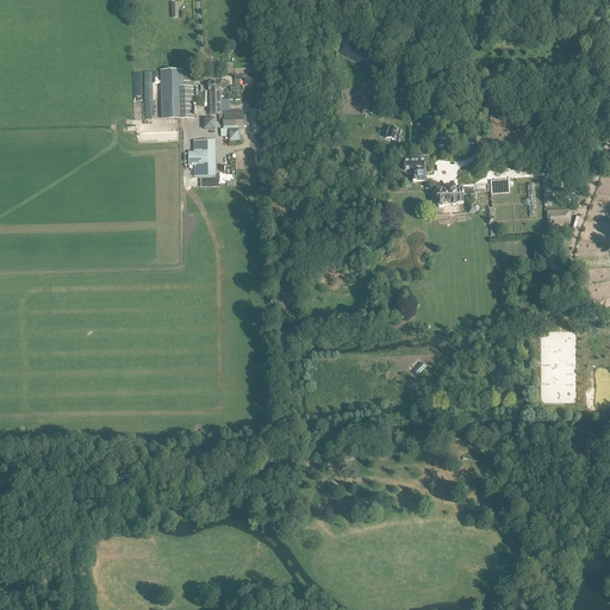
[(182,70),(162,70),(163,119),(175,119),(194,119),(194,97),(195,97),(201,97),(204,97),(204,93),(204,87),(188,87),(188,81),(184,82),(182,70)]
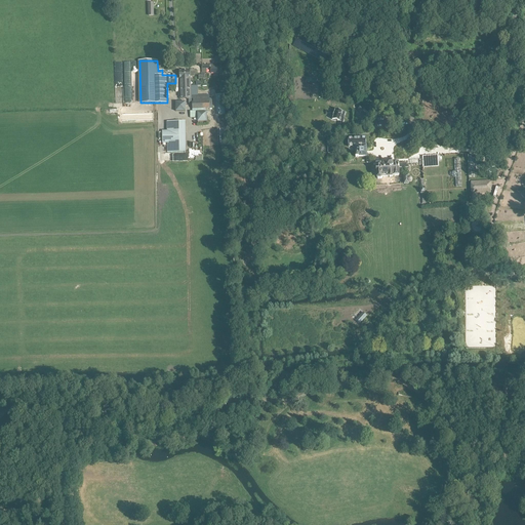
[(221,73),(221,65),(202,66),(202,69),(202,70),(202,74),(201,74),(201,75),(198,75),(199,79),(205,79),(205,74),(207,74),(206,69),(210,69),(210,74),(221,73)]
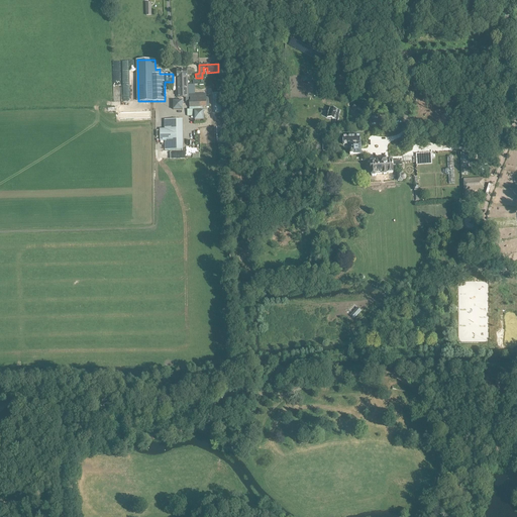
[(193,69),(183,69),(184,97),(189,97),(190,99),(190,108),(206,107),(209,107),(209,99),(206,99),(206,94),(194,94),(189,94),(188,85),(188,77),(187,77),(187,75),(191,75),(191,74),(194,74),(193,69)]
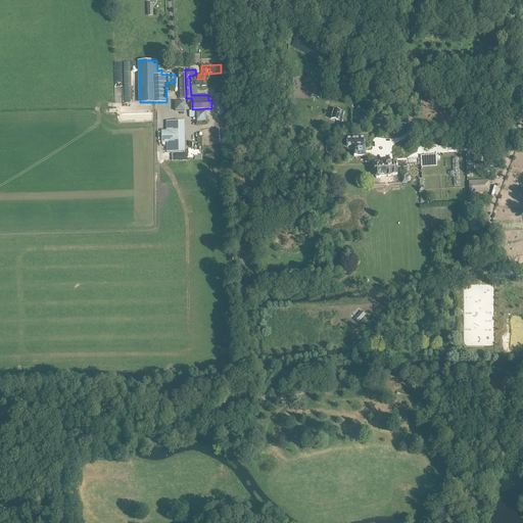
[(185,101),(175,101),(175,111),(185,111),(185,101)]
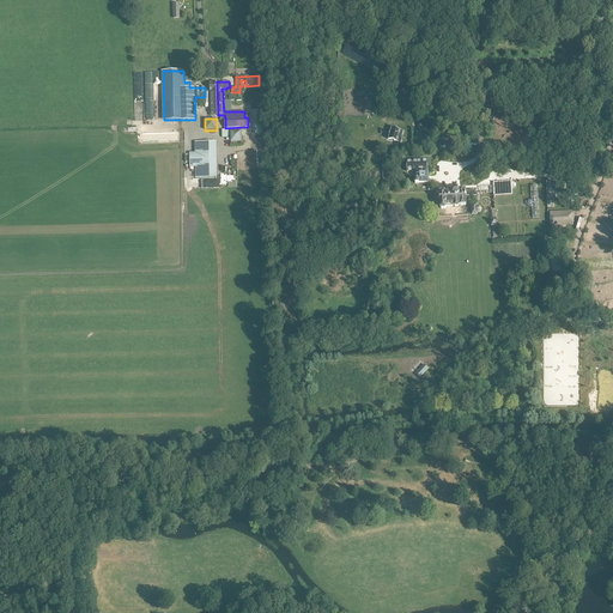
[(425,137),(431,132),(423,123),(418,128),(425,137)]
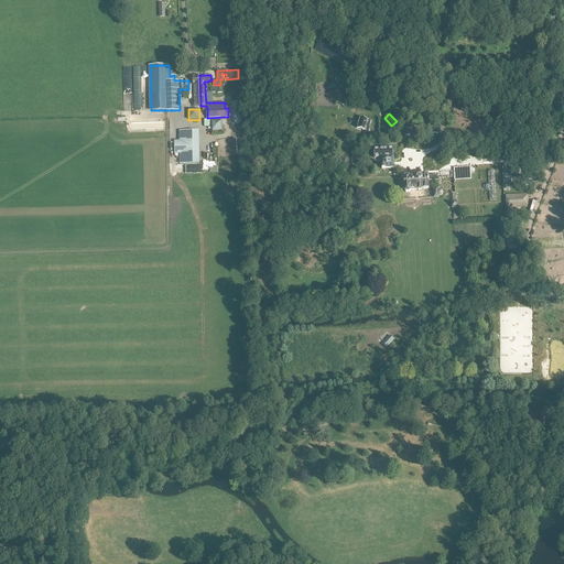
[(365,141),(369,141),(368,132),(369,127),(370,121),(360,119),(358,129),(365,131),(365,141)]
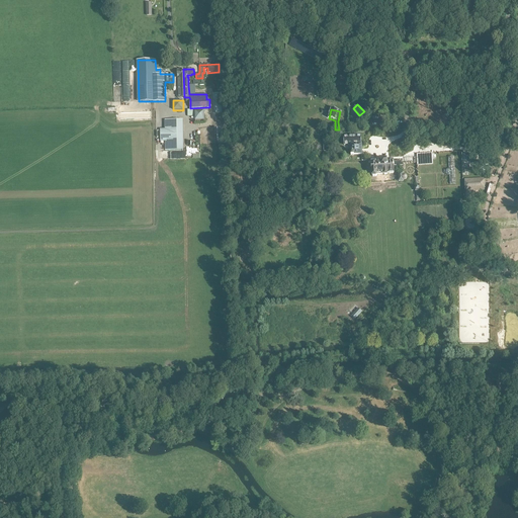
[(204,111),(195,111),(195,120),(204,120),(204,111)]
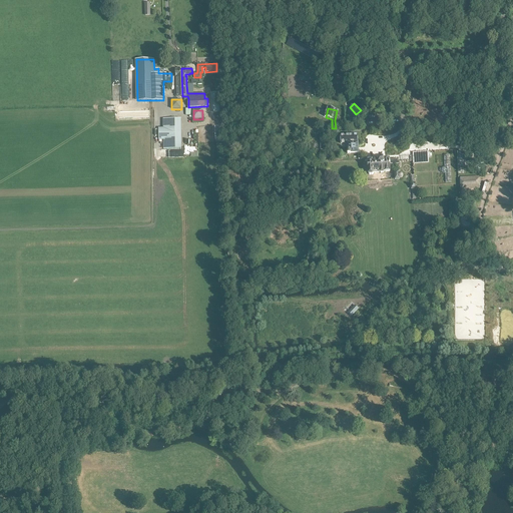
[(182,149),(181,119),(162,119),(163,127),(158,127),(158,140),(163,140),(163,149),(182,149)]
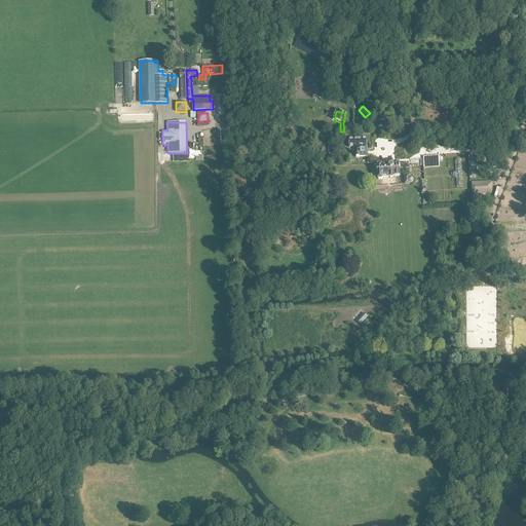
[(367,156),(367,138),(349,138),(349,147),(357,147),(357,154),(355,154),(355,157),(360,157),(367,156)]
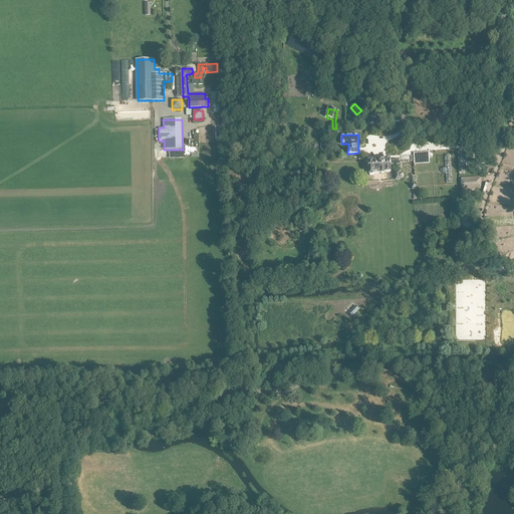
[(424,152),(415,153),(415,164),(425,163),(430,163),(429,152),(424,152)]
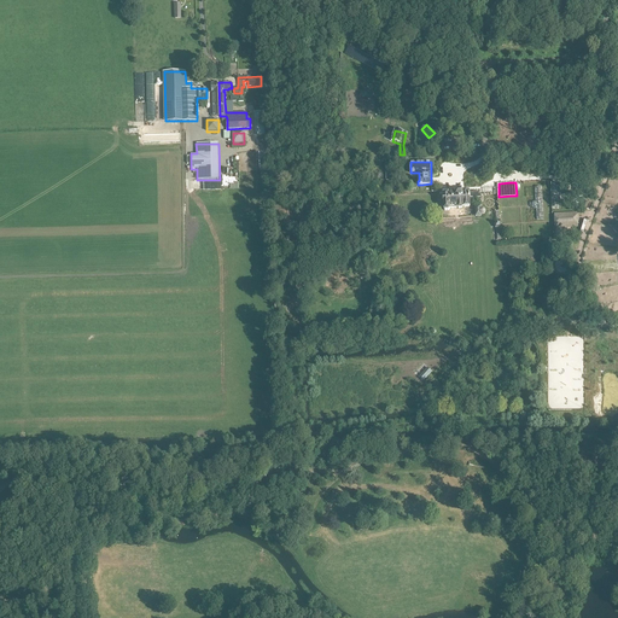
[(544,220),(543,186),(535,186),(536,202),(534,202),(532,203),(532,204),(532,205),(532,207),(534,208),(535,209),(537,209),(537,220),(544,220)]
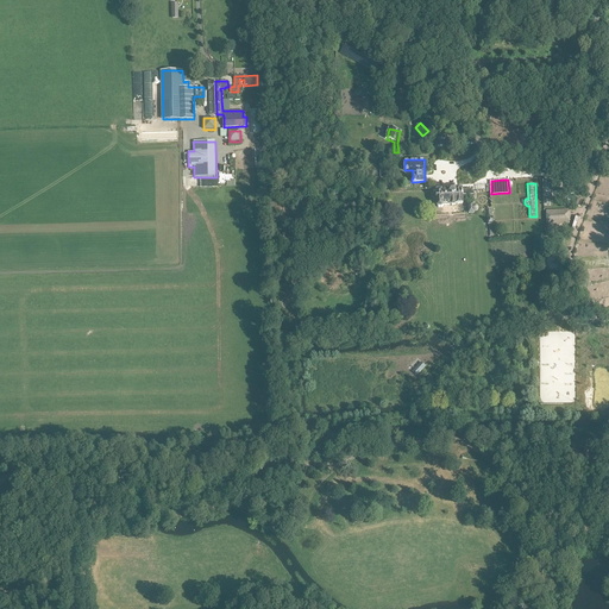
[(447,190),(446,188),(441,188),(441,190),(437,190),(438,206),(439,207),(443,207),(444,206),(450,205),(450,203),(451,203),(451,206),(454,205),(454,203),(462,202),(462,196),(466,196),(472,195),(473,202),(475,202),(475,199),(477,199),(476,194),(473,194),(472,194),(472,189),(462,189),(447,190)]
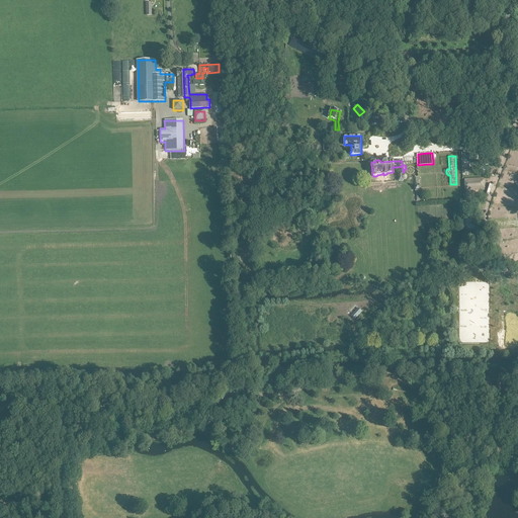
[(403,175),(403,173),(399,173),(399,181),(404,181),(404,180),(406,179),(407,179),(407,178),(407,177),(407,176),(407,175),(406,175),(406,174),(403,175)]
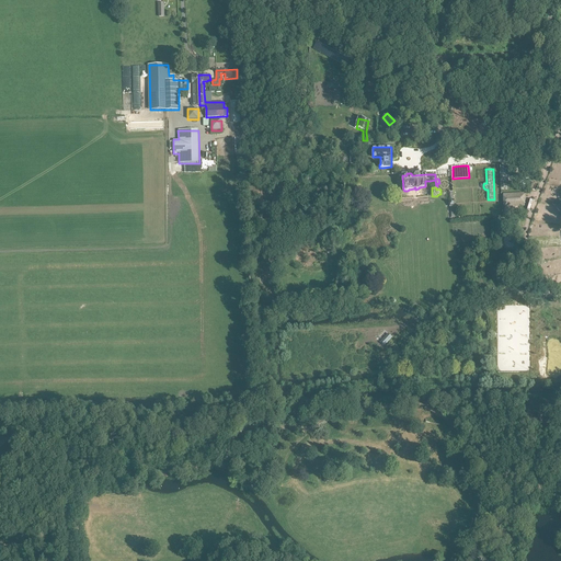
[(523,194),(504,195),(504,207),(524,206),(523,194)]
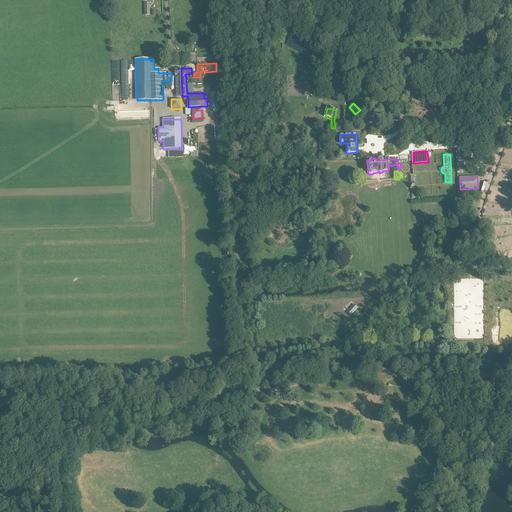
[(507,195),(509,190),(496,184),(494,190),(507,195)]
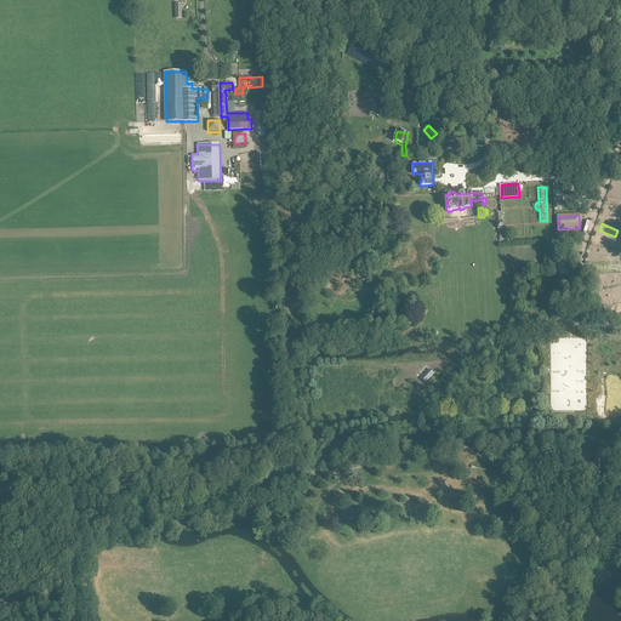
[(429,369),(421,379),(426,383),(434,374),(429,369)]
